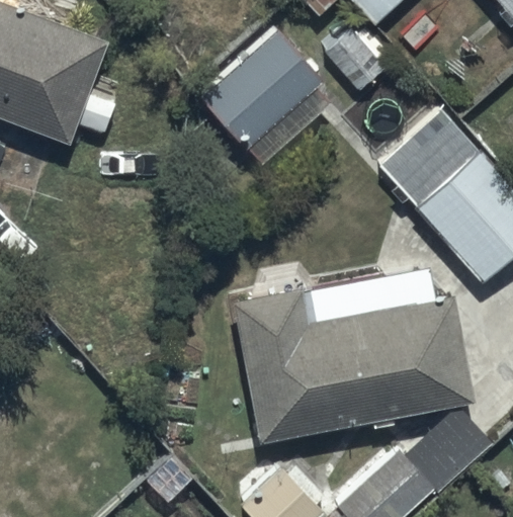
[(109,42),(0,0),(0,119),(69,147),(109,42)]
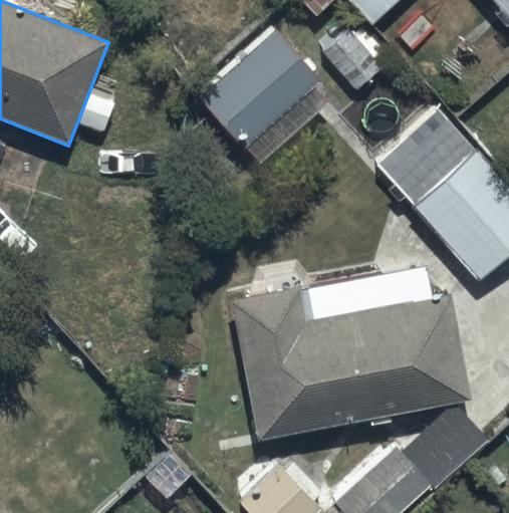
[(349,0),(374,24),(398,0),(349,0)]
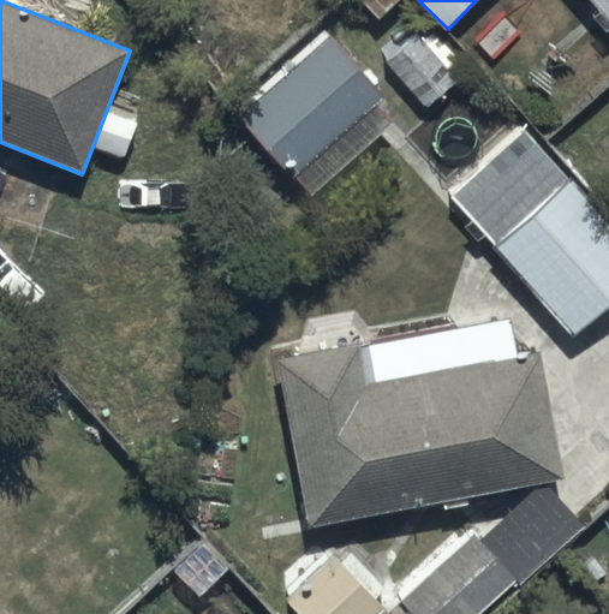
[(589,0),(608,23),(608,0),(589,0)]
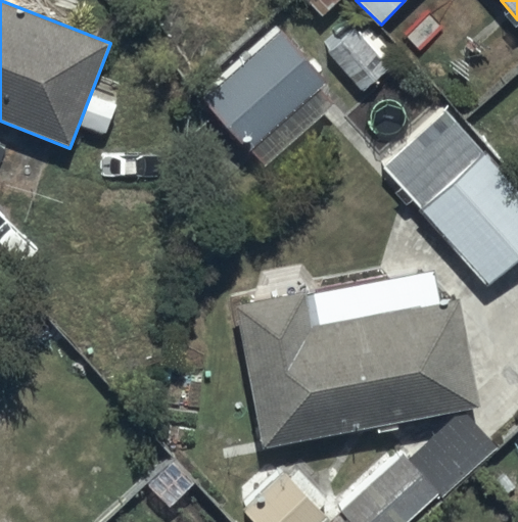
[(361,25),(331,51),(366,92),(396,65),(361,25)]
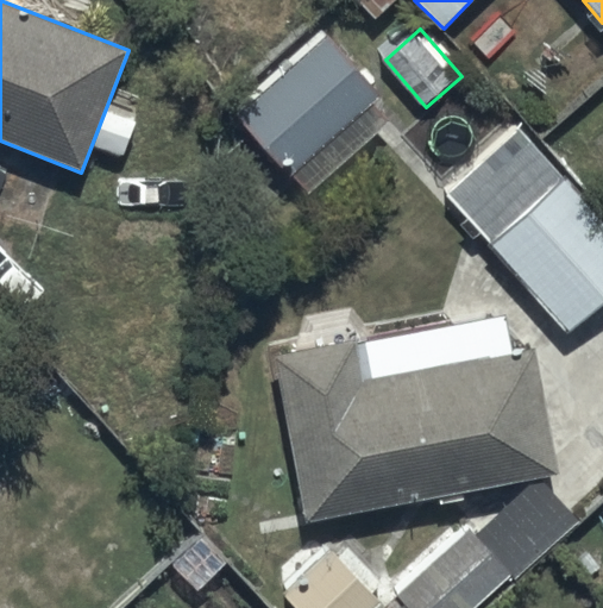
[(325,36),(238,116),(293,176),(379,98),(325,36)]
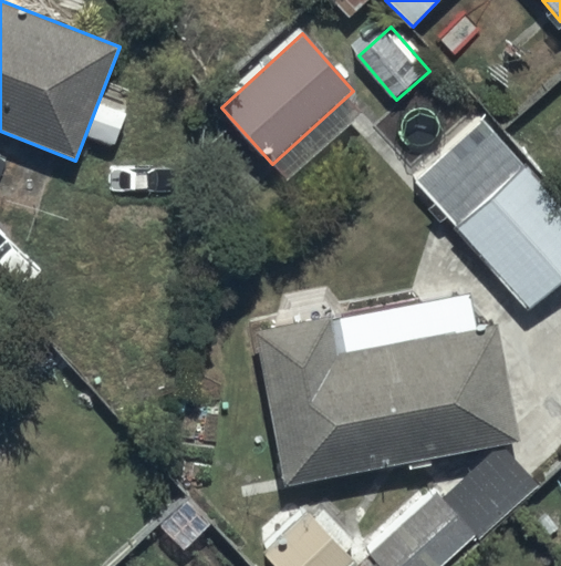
[(560,201),(489,117),(415,181),(527,310),(560,280),(560,201)]
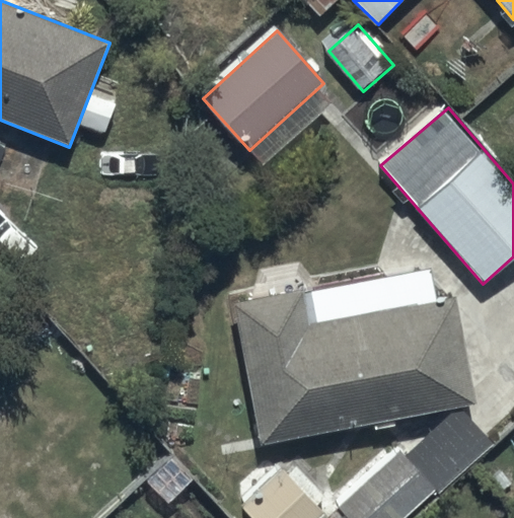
[(431,270),(234,303),(260,445),(474,407),(455,300),(437,303),(431,270)]
